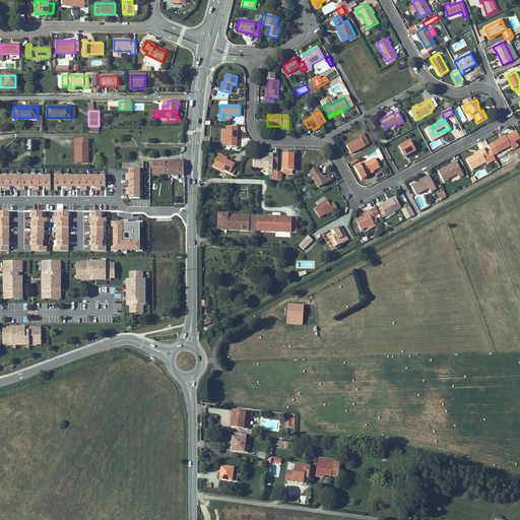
[(226,131),(225,146),(237,146),(238,126),(226,126),(226,131)]
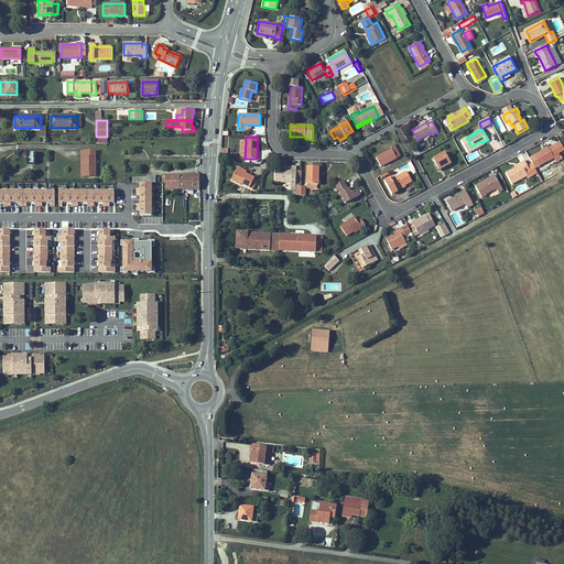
[(391,147),(392,149),(376,158),(381,166),(401,155),(394,144),(391,147)]
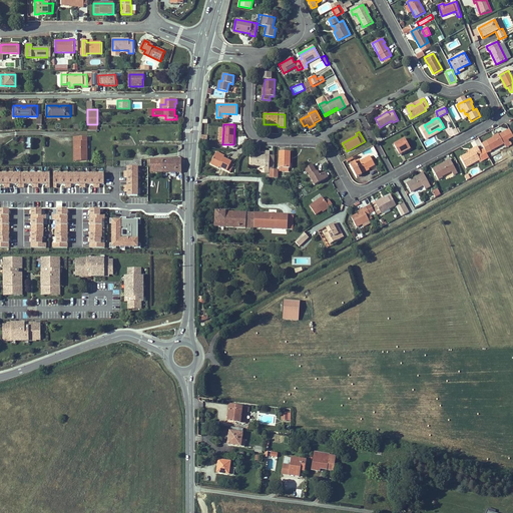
[(491,150),(504,143),(509,140),(504,132),(499,135),(494,137),(487,141),(491,150)]
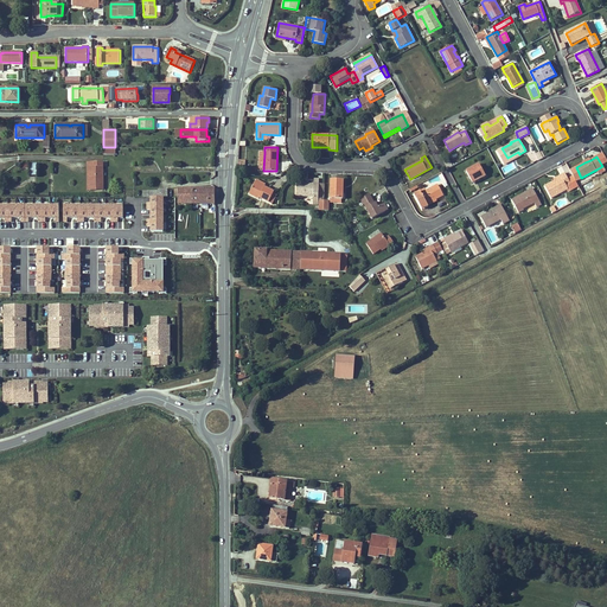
[(88,163),(88,167),(89,167),(90,190),(101,190),(101,183),(103,183),(103,163),(88,163)]
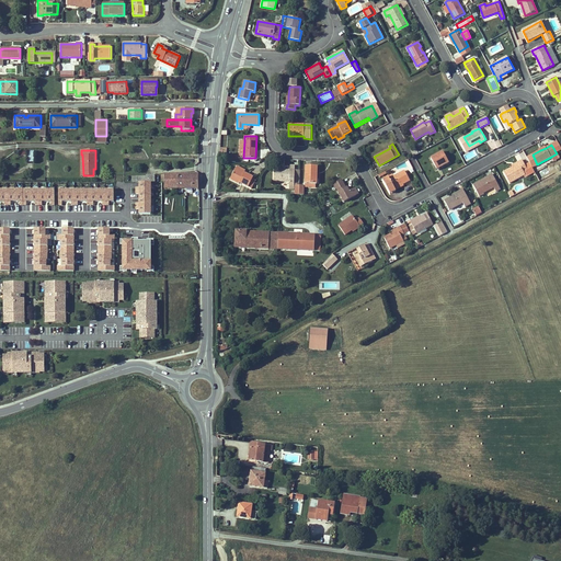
[(437,169),(449,162),(443,151),(431,158),(437,169)]
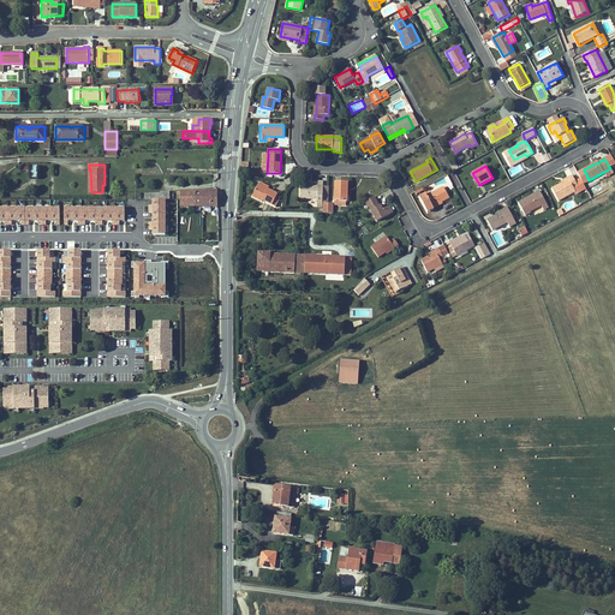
[(589,180),(584,169),(578,173),(584,183),(589,180)]
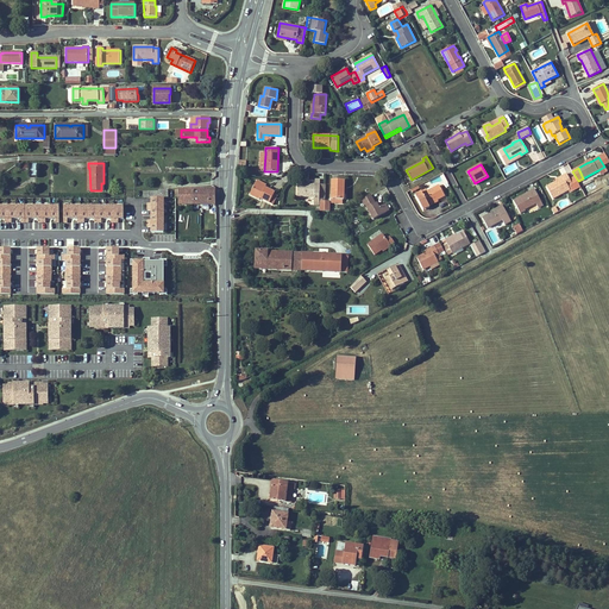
[(553,199),(569,190),(570,189),(569,187),(573,184),(566,174),(563,176),(564,179),(557,182),(547,187),(553,199)]
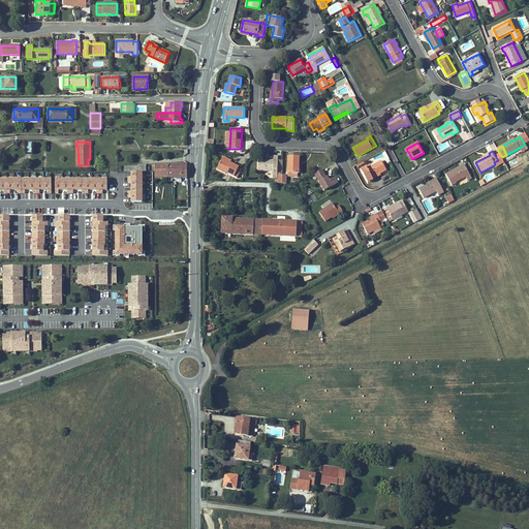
[(273,172),(273,178),(277,178),(278,156),(274,156),(274,161),(269,161),(267,160),(267,159),(258,158),(258,170),(273,172)]
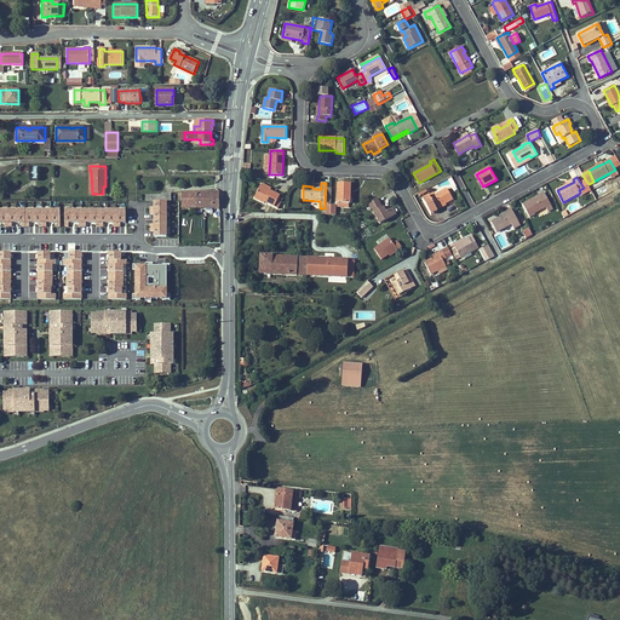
[(338,183),(338,202),(349,204),(350,204),(351,183),(338,183)]
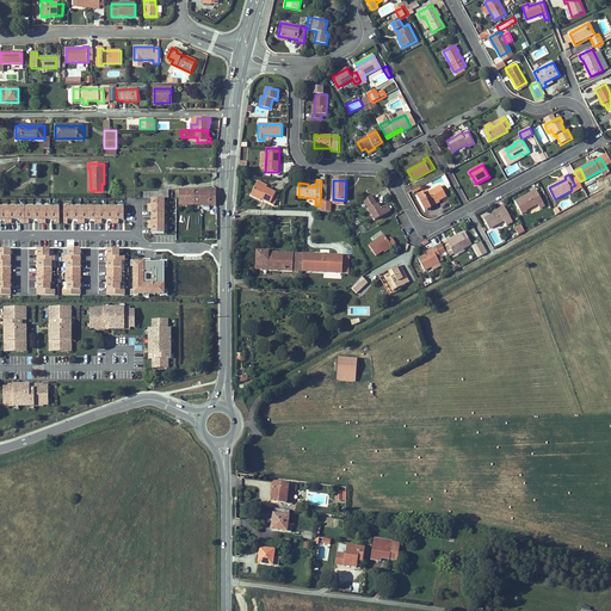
[(276,193),(266,189),(265,190),(255,185),(251,195),(260,201),(261,199),(270,204),(276,193)]
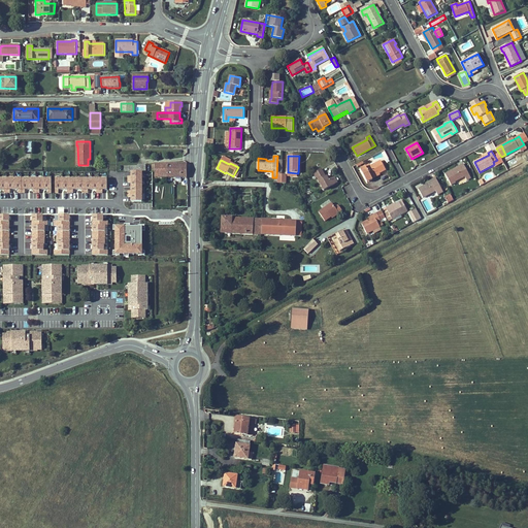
[(372,179),(372,178),(371,177),(380,173),(386,170),(381,161),(370,166),(369,164),(360,169),(367,183),(372,179)]
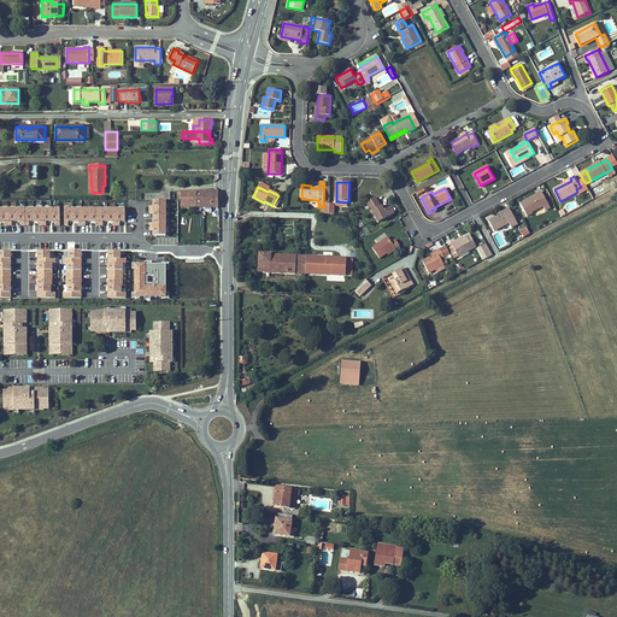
[(195,192),(181,192),(181,201),(181,207),(195,207),(195,192)]
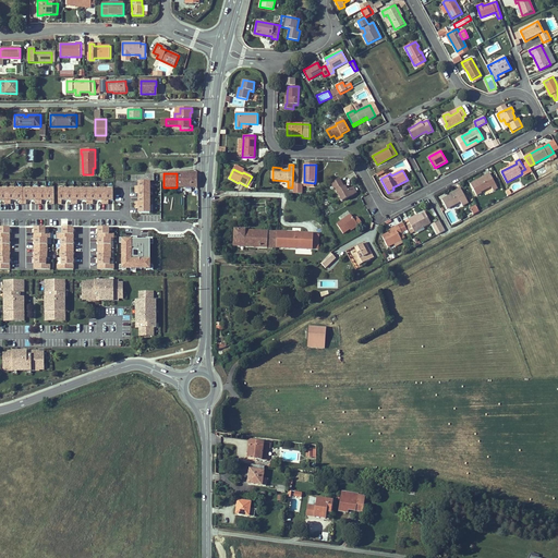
[(185,187),(198,187),(197,173),(185,173),(185,187)]
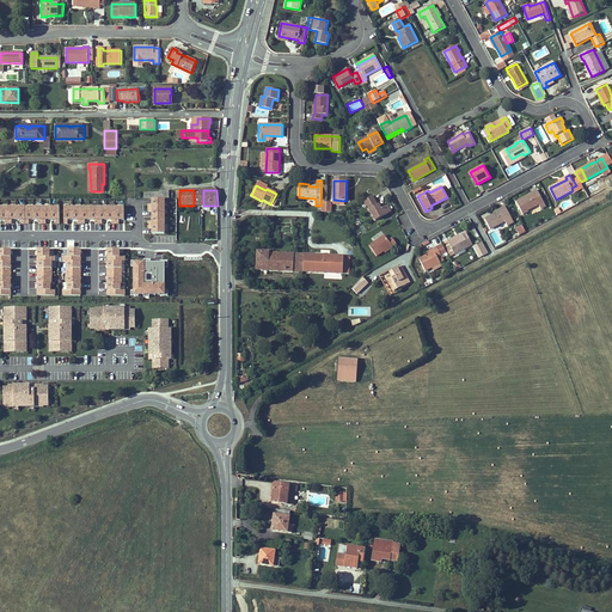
[(539,204),(540,209),(546,206),(537,190),(532,193),(533,194),(522,200),(521,199),(516,201),(522,214),(528,212),(527,210),(539,204)]
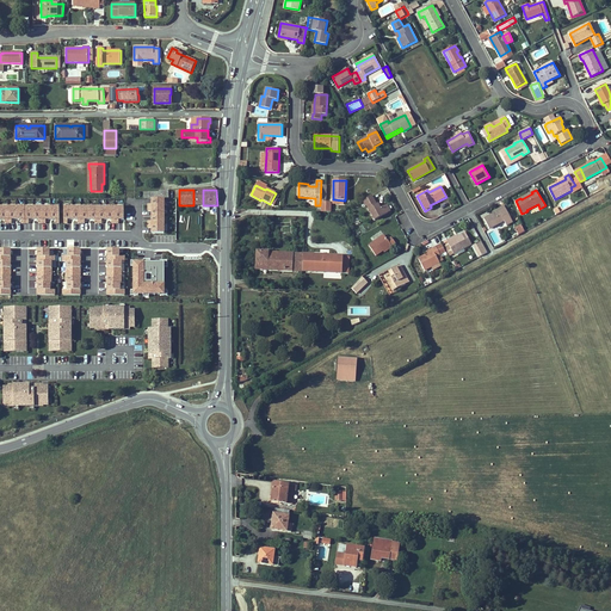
[(382,208),(381,209),(378,204),(377,205),(372,196),(363,201),(365,207),(366,205),(375,220),(388,213),(386,207),(382,208)]
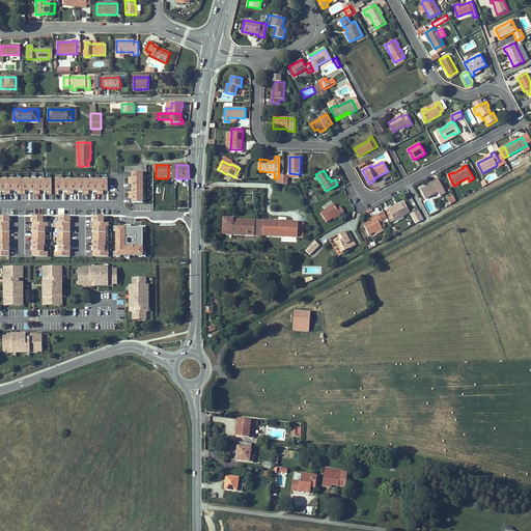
[(131,203),(143,203),(143,173),(132,173),(132,177),(129,177),(129,183),(132,183),(132,192),(129,192),(129,199),(131,199),(131,203)]
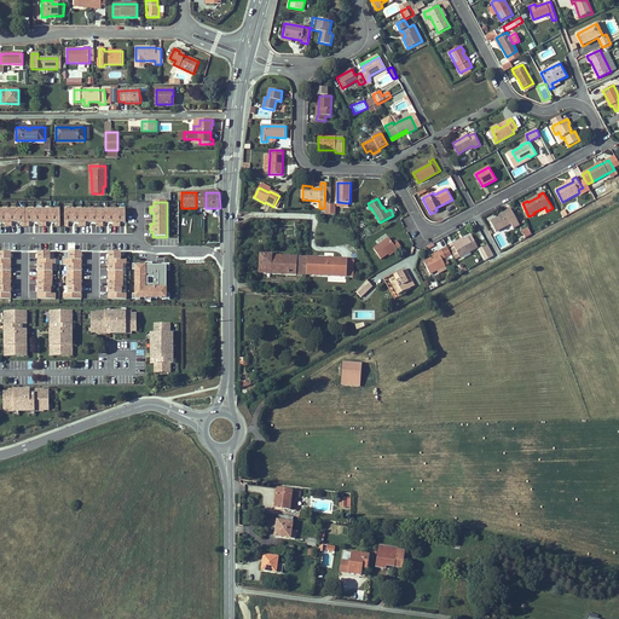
[(57,225),(61,225),(61,209),(0,208),(0,220),(5,221),(5,225),(12,225),(12,221),(22,221),(22,226),(29,226),(29,221),(40,221),(40,225),(47,225),(47,221),(57,221),(57,225)]
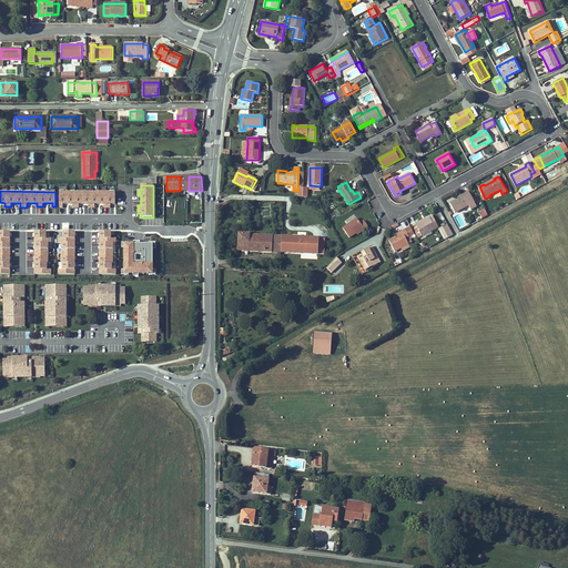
[(114,203),(115,192),(58,191),(58,208),(63,208),(63,203),(72,203),(72,206),(79,208),(79,203),(89,203),(89,208),(94,208),(94,203),(105,203),(104,208),(110,208),(110,203),(114,203)]
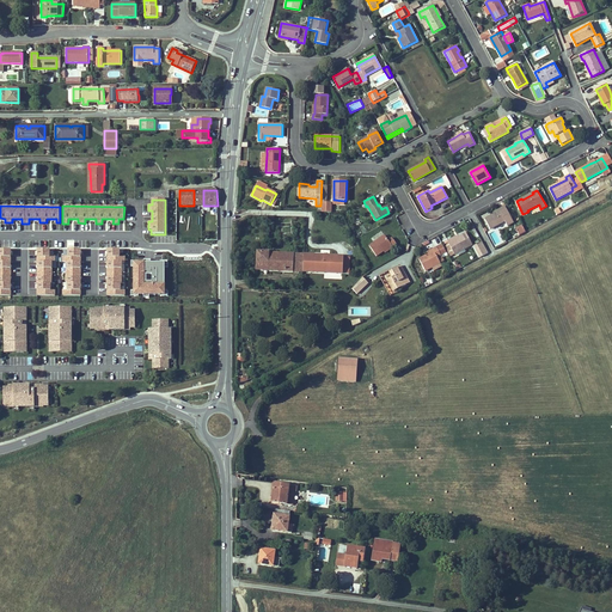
[(505,221),(507,226),(514,222),(505,206),(499,209),(500,212),(494,214),(485,219),(490,230),(505,221)]
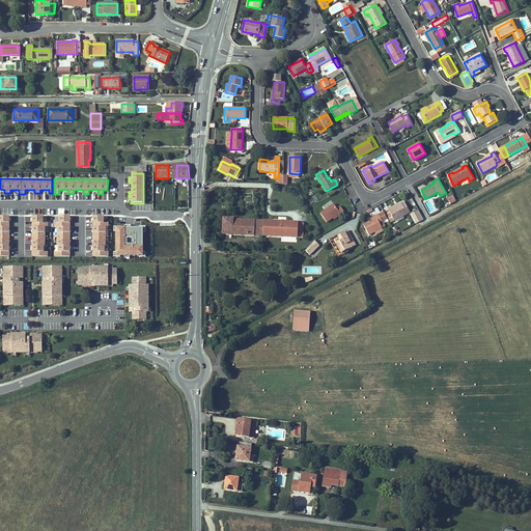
[(404,202),(398,205),(392,208),(391,206),(388,208),(394,220),(394,221),(410,213),(404,202)]
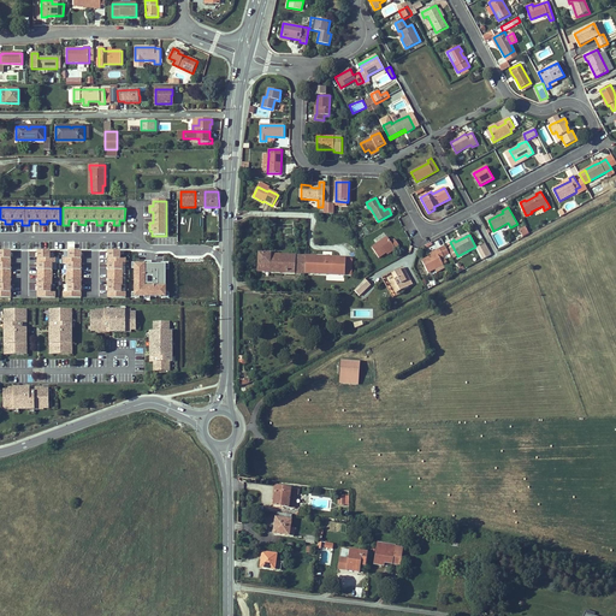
[(391,242),(388,237),(372,248),(379,259),(386,253),(395,248),(396,249),(400,247),(395,240),(391,242)]
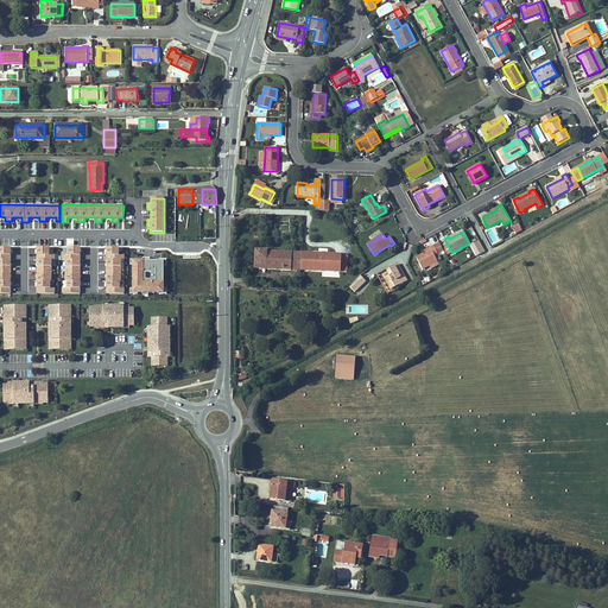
[(448,254),(451,252),(444,239),(441,241),(448,254)]
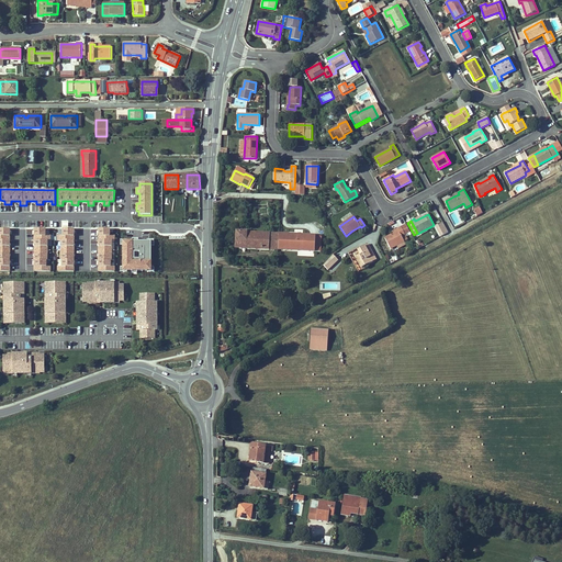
[(385,238),(391,248),(407,239),(402,227),(397,229),(398,231),(392,235),(385,238)]
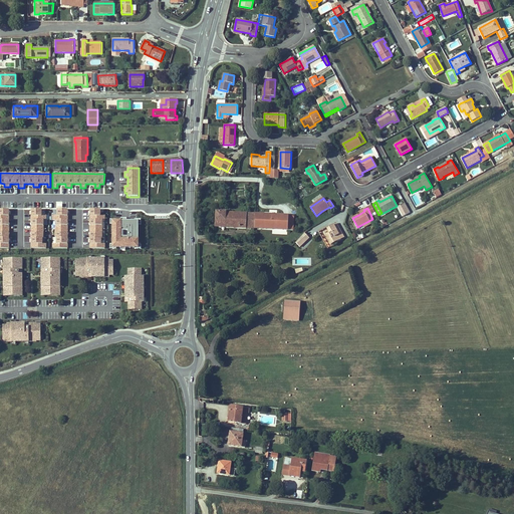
[(100,209),(89,209),(89,250),(105,249),(105,243),(101,243),(101,237),(102,237),(102,220),(105,220),(105,215),(100,215),(100,209)]
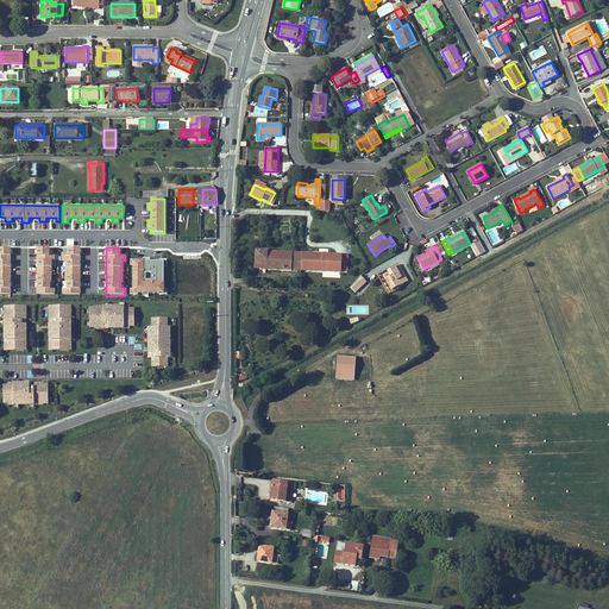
[(0,295),(11,295),(11,249),(0,249),(0,295)]
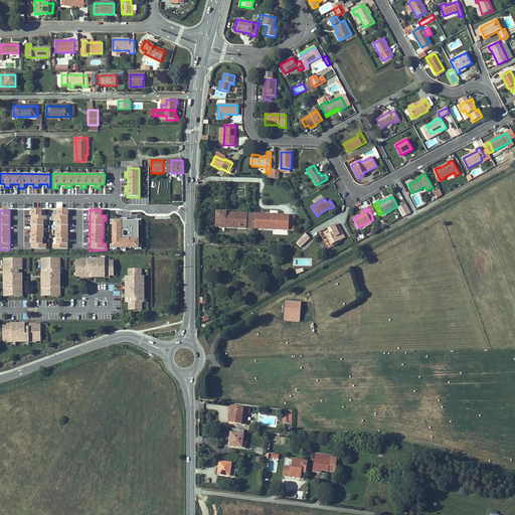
[(41,210),(31,210),(31,248),(46,248),(46,243),(43,243),(43,220),(46,220),(46,215),(41,215),(41,210)]
